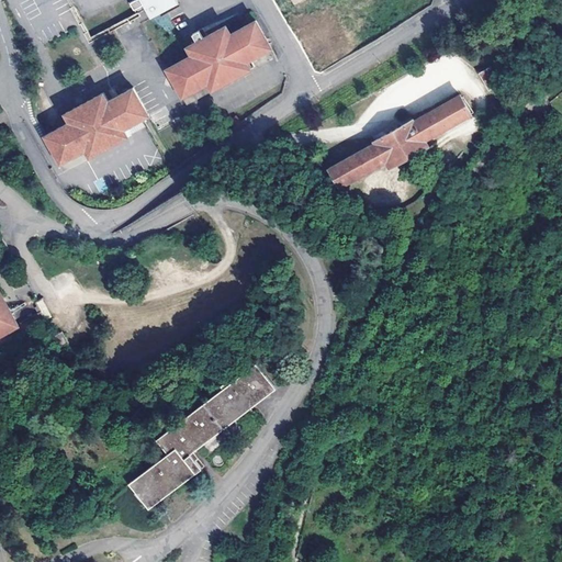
[(176,0),(137,0),(149,20),(178,4),(176,0)]
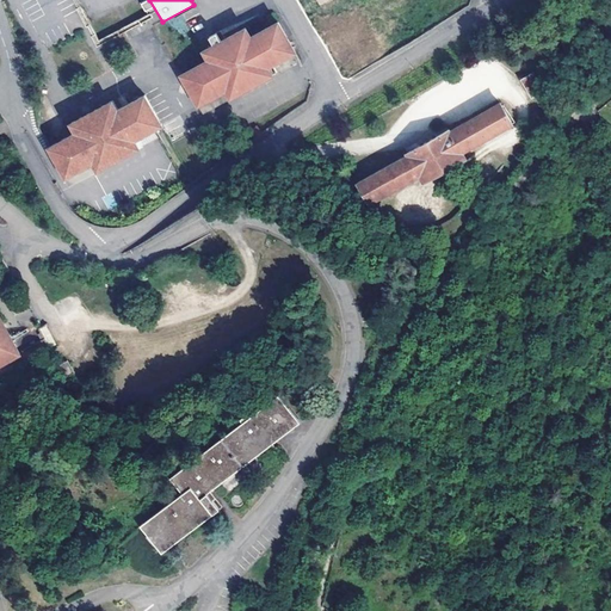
[(189,97),(196,111),(224,96),(228,104),(246,94),(273,79),(269,71),(296,56),(278,23),(267,28),(255,35),(251,37),(246,29),(209,49),(201,54),(205,62),(178,76),(189,97)]
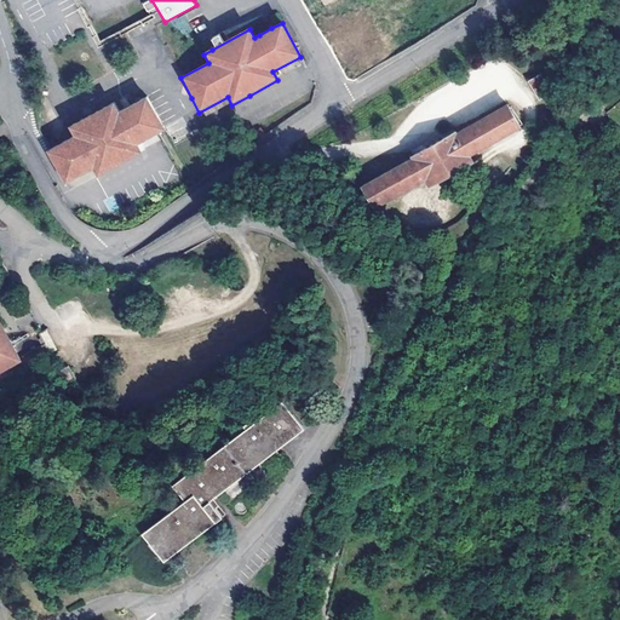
[(552,91),(543,72),(529,79),(540,98),(552,91)]
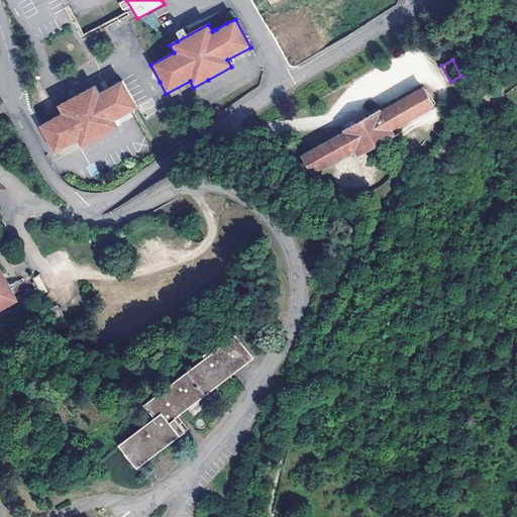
[(79,144),(81,148),(118,127),(115,121),(121,118),(138,109),(122,81),(107,90),(99,94),(95,87),(58,107),(60,110),(63,115),(40,127),(55,154),(78,142),(79,144)]
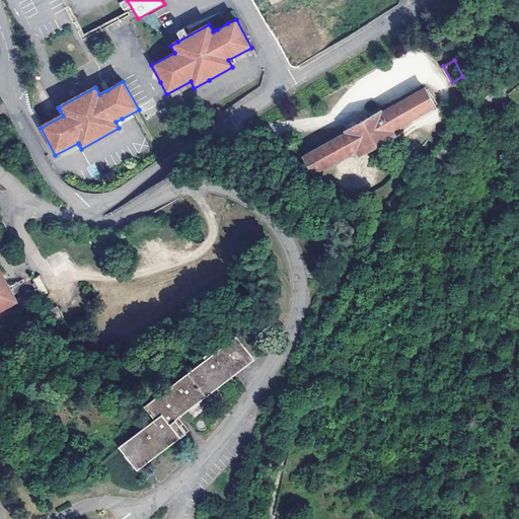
[(392,129),(436,104),(425,86),(382,110),(381,109),(358,124),(346,130),(347,131),(304,155),(304,156),(296,161),(301,167),(308,163),(314,173),(357,149),(360,155),(395,135),(392,129)]
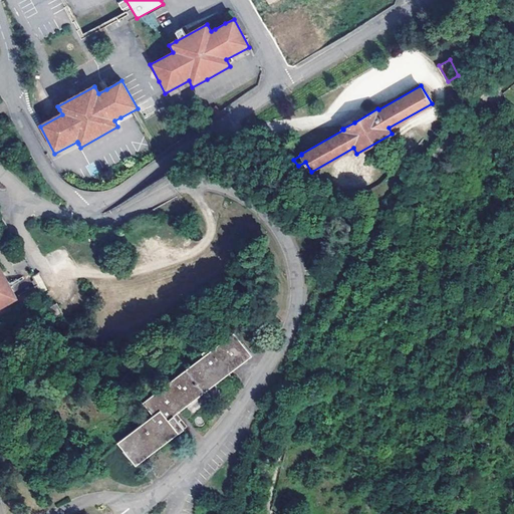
[(430,197),(443,180),(440,177),(427,195),(430,197)]
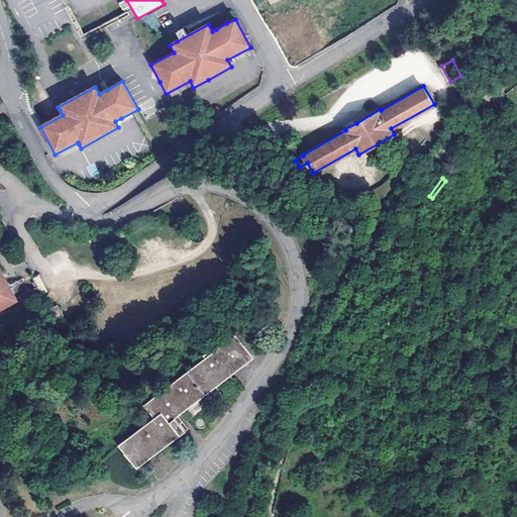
[(36,298),(43,294),(39,288),(17,300),(0,267),(0,320),(37,300),(36,298)]
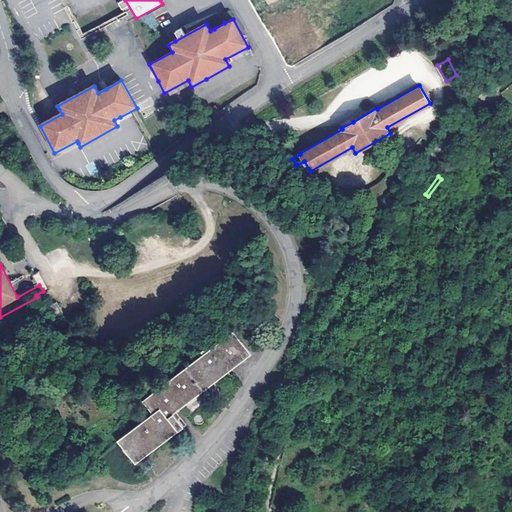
[(51,302),(45,291),(40,294),(46,305),(51,302)]
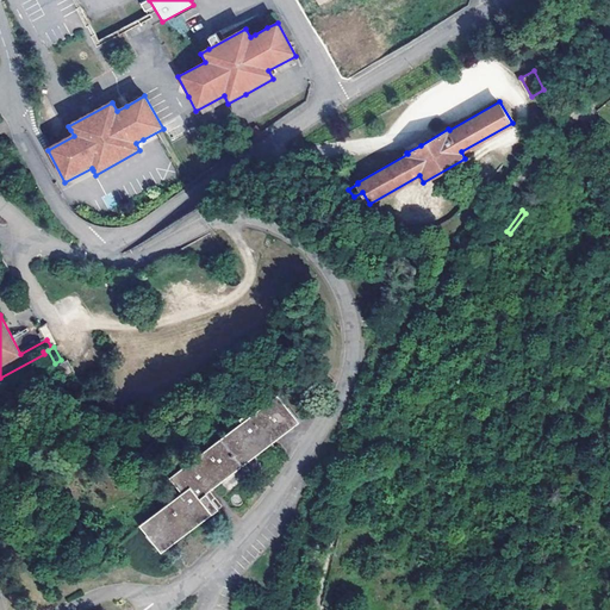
[(68,360),(56,366),(63,379),(75,372),(68,360)]
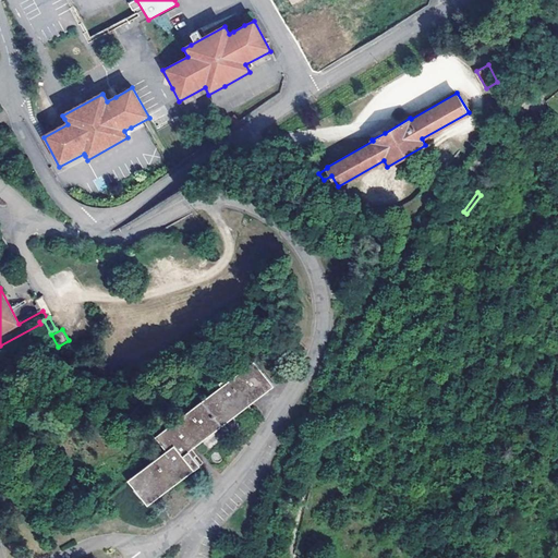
[(142,509),(190,471),(181,460),(273,386),(250,358),(158,431),(171,447),(123,485),(142,509)]
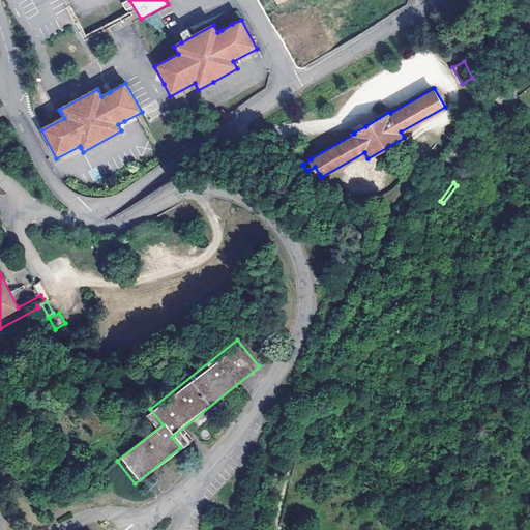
[(523,432),(516,430),(511,441),(520,444),(523,432)]
